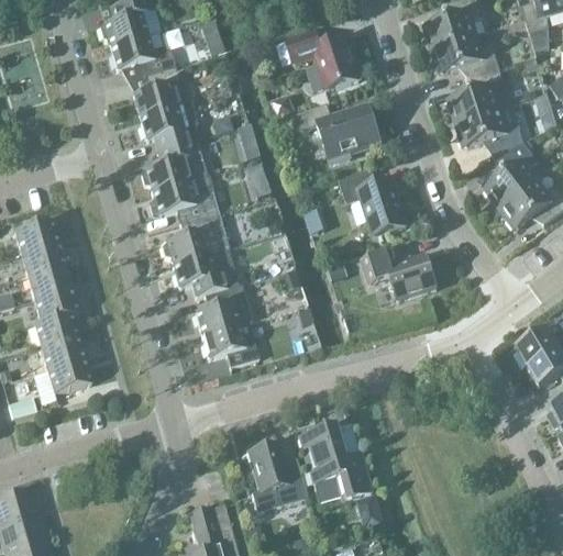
[(120,18),(103,22),(103,23),(100,26),(102,37),(108,37),(110,46),(147,35),(161,31),(155,9),(153,0),(132,0),(117,4),(120,18)]
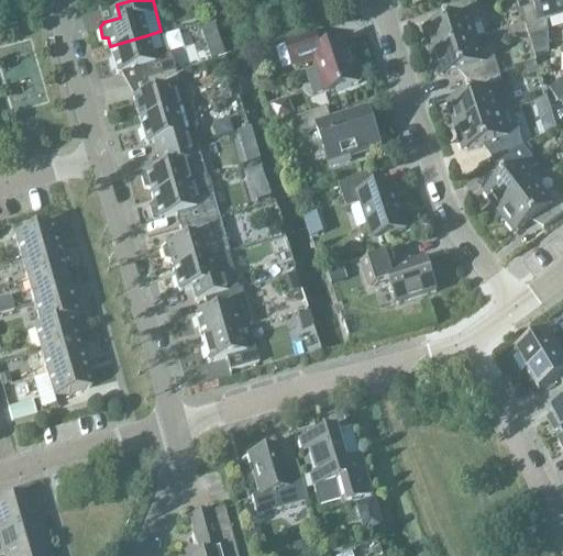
[(451,0),(443,2),(448,14),(421,23),(429,48),(477,33),(473,20),(482,17),(476,0),(451,0)]
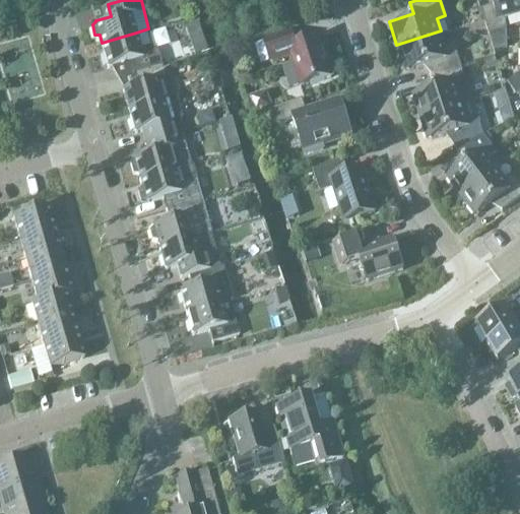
[(506,12),(519,7),(519,0),(493,0),(481,4),(489,28),(506,23),(506,12)]
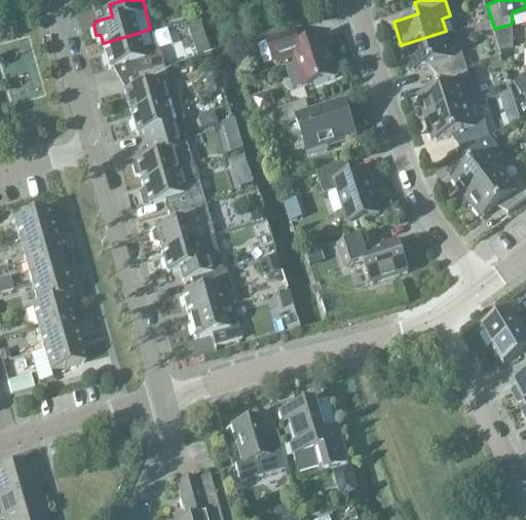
[(203,32),(199,20),(186,24),(190,36),(203,32)]
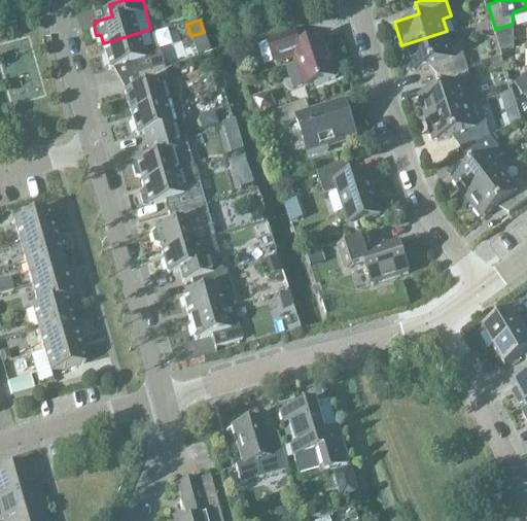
[(335,73),(327,51),(329,51),(323,34),(299,42),(293,29),(268,38),(275,60),(293,53),(304,83),(335,73)]
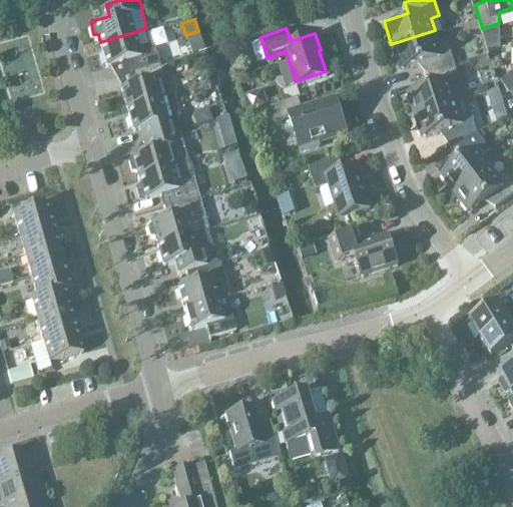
[(391,44),(399,68),(423,60),(426,70),(455,61),(448,40),(439,43),(435,30),(391,44)]
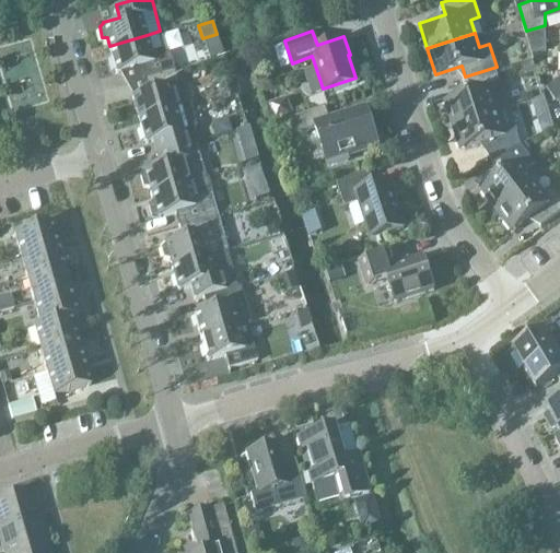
[(109,46),(116,69),(141,61),(146,74),(174,66),(171,55),(162,47),(151,50),(147,35),(109,46)]
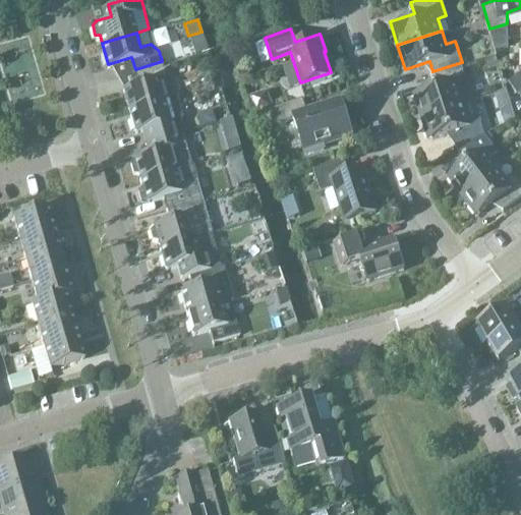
[(138,81),(123,86),(129,107),(175,95),(169,75),(167,76),(162,61),(135,69),(138,81)]
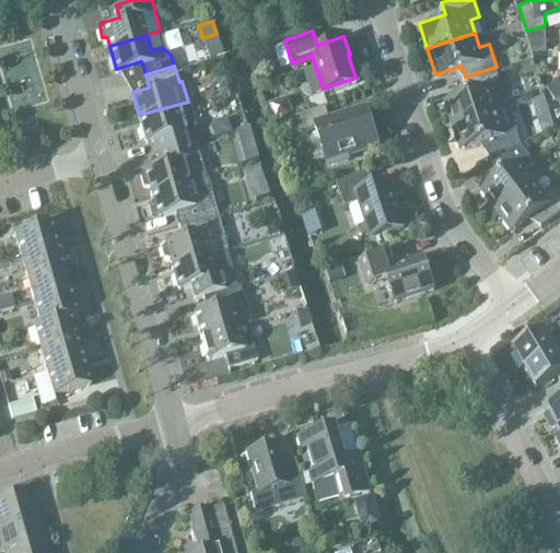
[(468,89),(442,96),(451,122),(498,107),(508,104),(503,90),(497,67),(465,77),(468,89)]
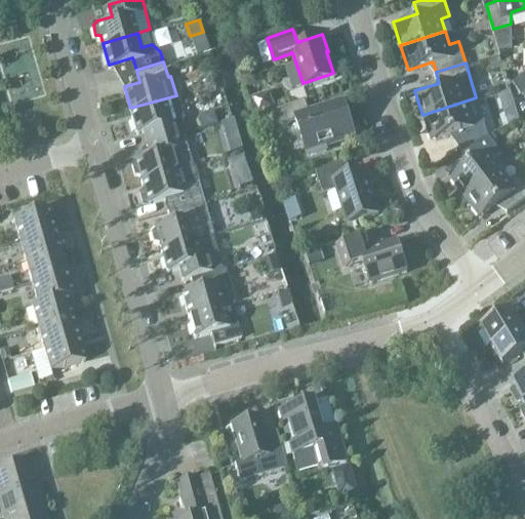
[(253,90),(257,109),(274,105),(270,86),(253,90)]
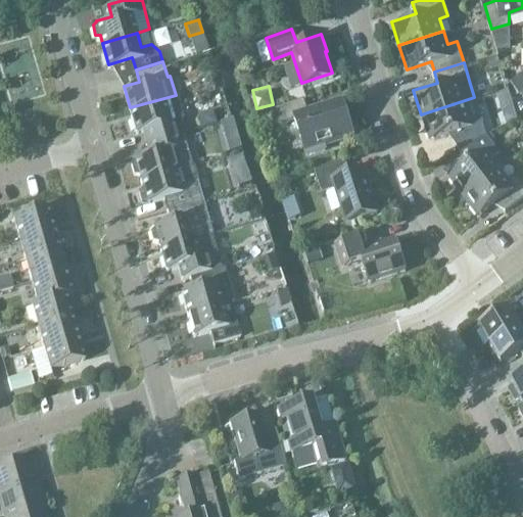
[(181,114),(176,95),(130,107),(136,130),(144,128),(147,139),(182,130),(179,119),(181,114)]
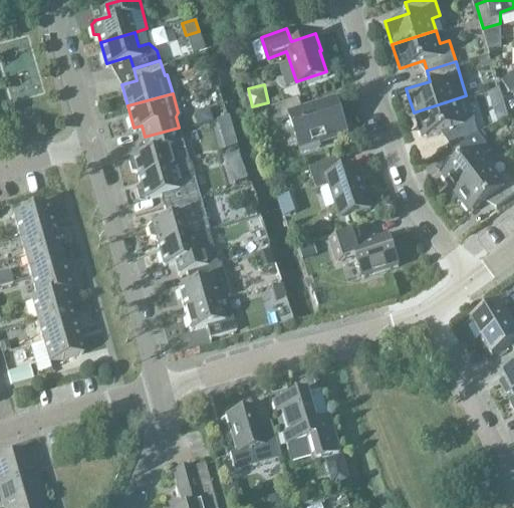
[(289,113),(300,148),(320,142),(319,139),(347,129),(345,123),(347,123),(349,122),(349,118),(348,115),(347,113),(345,111),(341,111),(335,94),(302,105),(298,93),(269,103),(261,105),(266,120),(289,113)]
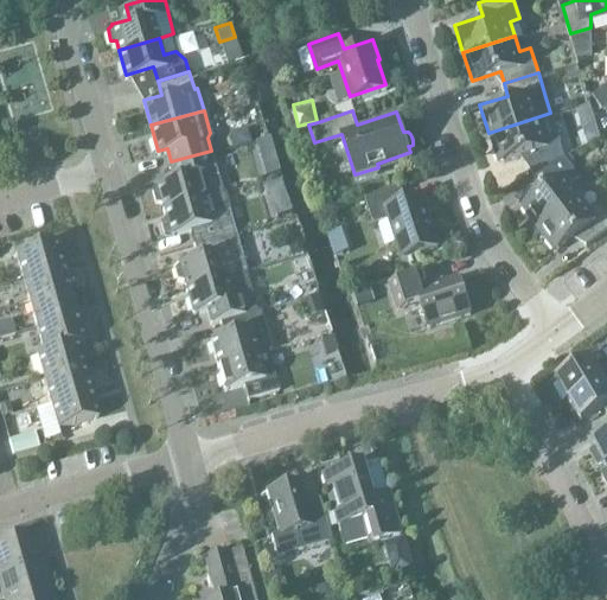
[(526,151),(530,165),(534,168),(564,152),(556,128),(544,131),(540,116),(489,133),(497,159),(526,151)]
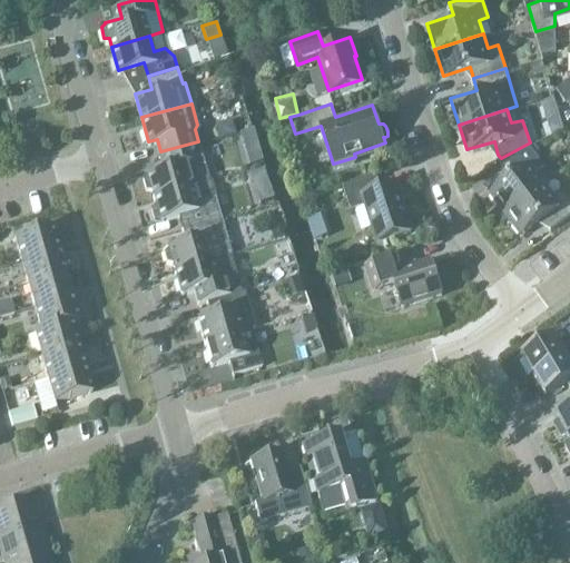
[(239,129),(242,137),(257,132),(255,125),(239,129)]
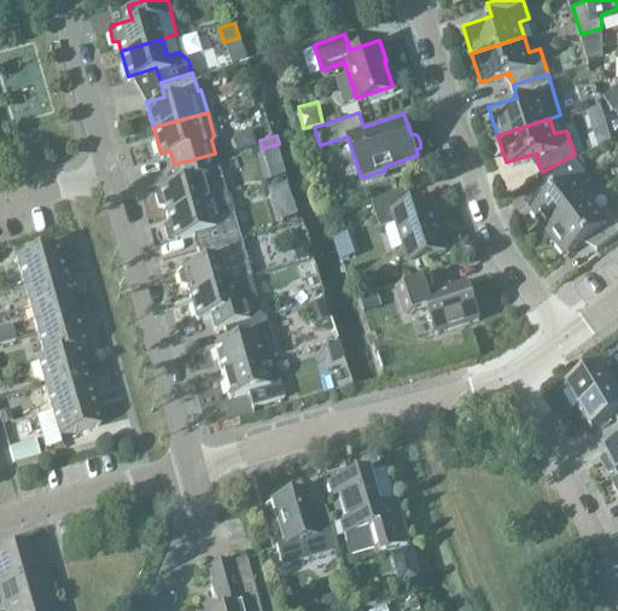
[(167,210),(207,198),(227,192),(216,152),(215,153),(174,164),(179,179),(159,184),(159,185),(155,188),(158,202),(164,202),(167,210)]
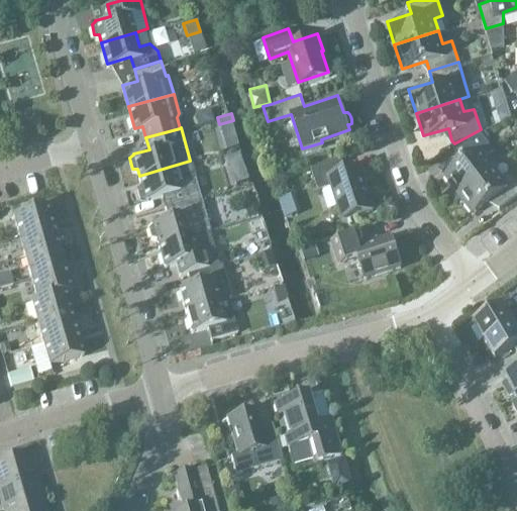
[(454,143),(463,157),(442,172),(456,191),(494,164),(486,154),(493,147),(481,129),(454,143)]
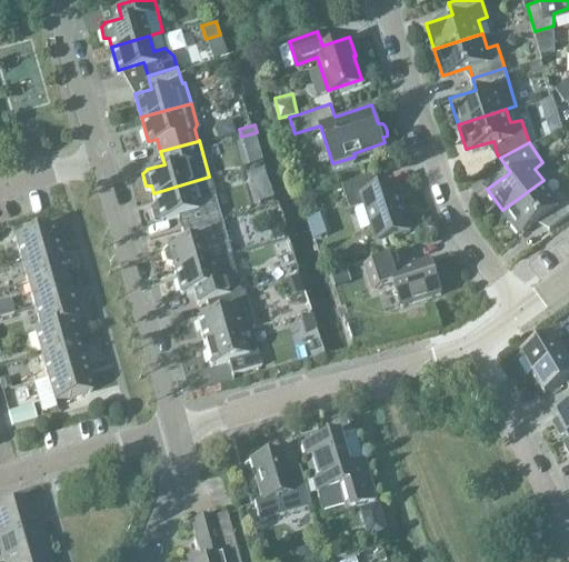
[(248,169),(251,179),(266,174),(262,164),(248,169)]
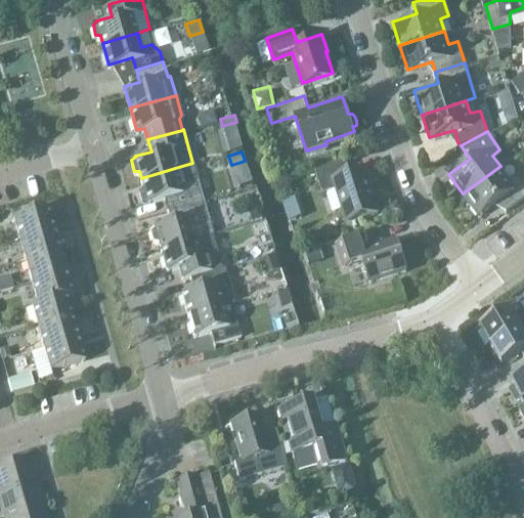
[(368,180),(370,180),(365,164),(349,169),(345,159),(315,169),(323,189),(334,186),(345,221),(379,210),(368,180)]
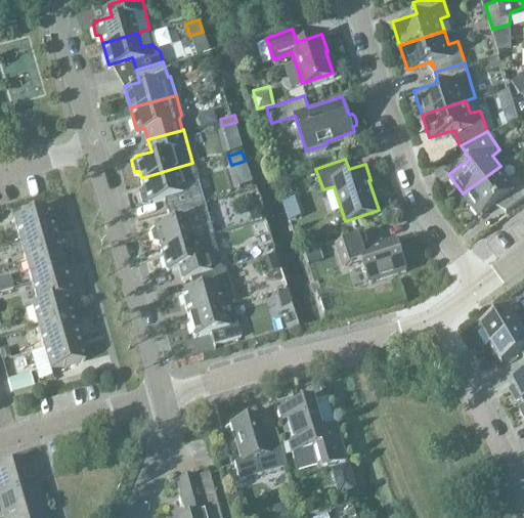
[(192,163),(175,168),(141,178),(143,185),(139,188),(142,199),(147,199),(147,200),(164,196),(167,207),(203,197),(192,163)]
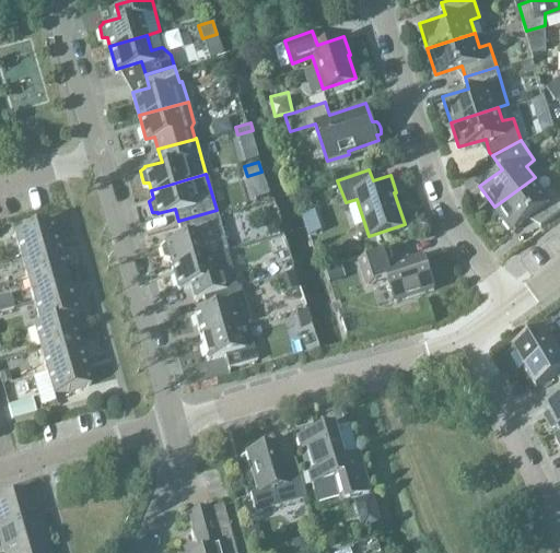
[(494,207),(510,228),(528,215),(540,222),(559,207),(559,192),(552,183),(544,189),(535,177),(494,207)]
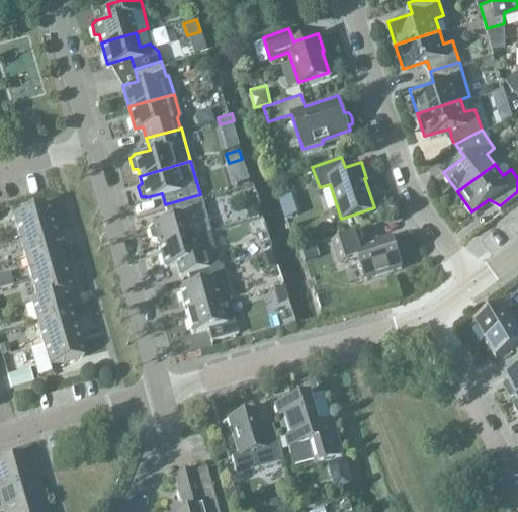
[(210,228),(200,194),(165,204),(168,217),(153,222),(153,223),(149,227),(152,235),(157,236),(159,243),(208,229),(210,228)]
